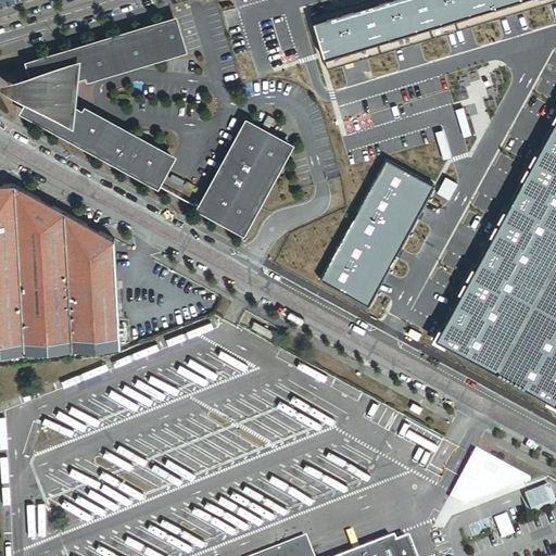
[(355,0),(311,13),(326,66),(551,0),(355,0)]
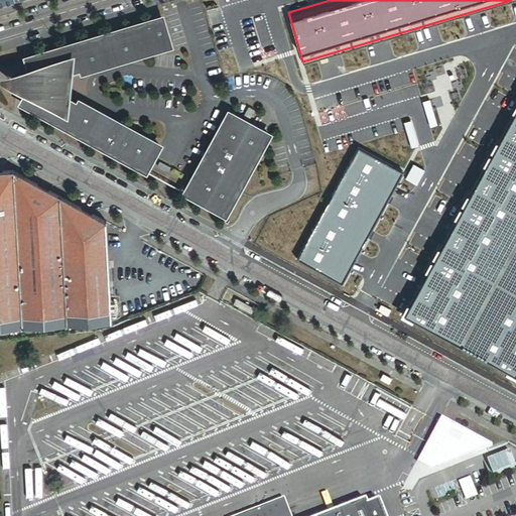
[(22,56),(25,69),(0,75),(0,80),(23,94),(17,105),(147,175),(163,144),(79,98),(77,102),(71,98),(73,74),(80,72),(81,76),(173,47),(163,14),(22,56)]
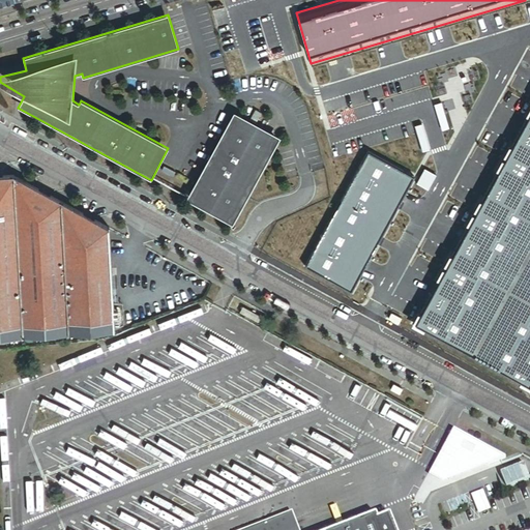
[(528,384),(529,379),(529,109),(413,321),(528,384)]
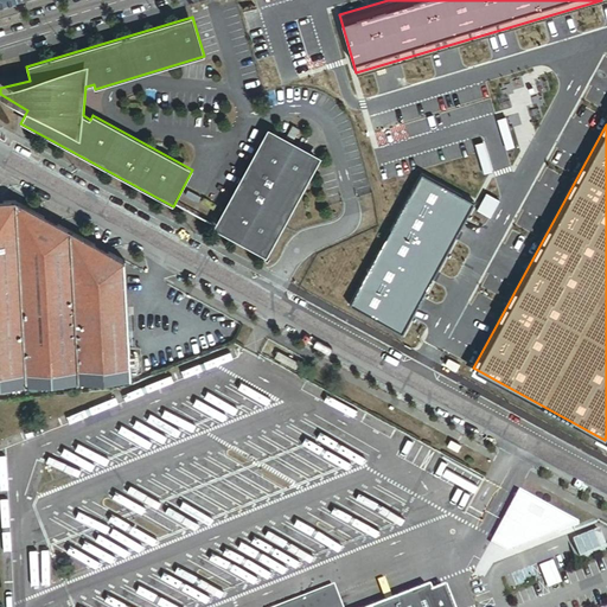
[(293,126),(286,138),(293,141),(300,129),(293,126)]
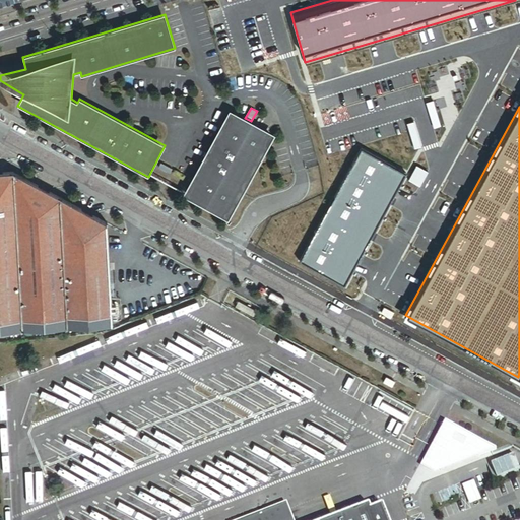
[(229,220),(275,135),(251,121),(230,110),(183,195),(229,220)]
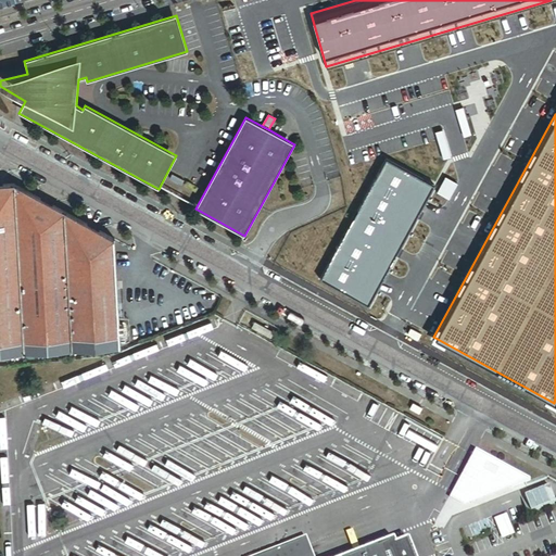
[(0,352),(117,346),(116,241),(12,182),(0,182),(0,352)]
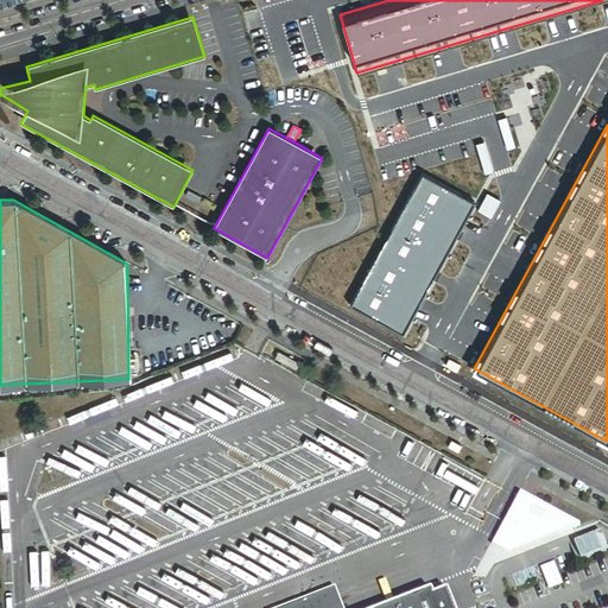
[(448,358),(444,365),(456,371),(458,365),(448,358)]
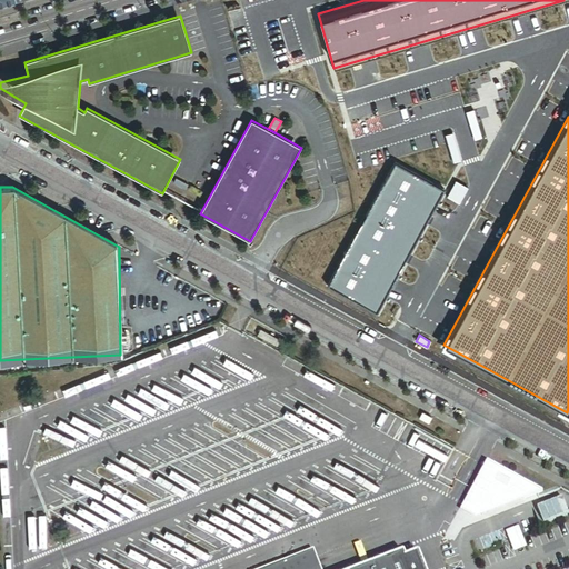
[(473,517),(542,493),(487,462),(479,477),(481,478),(463,511),(473,517)]
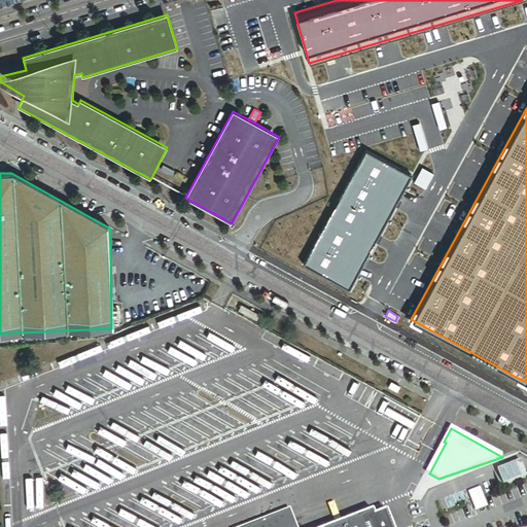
[(393,526),(388,513),(376,517),(375,513),(336,526),(295,526),(289,510),(242,526),(393,526)]
